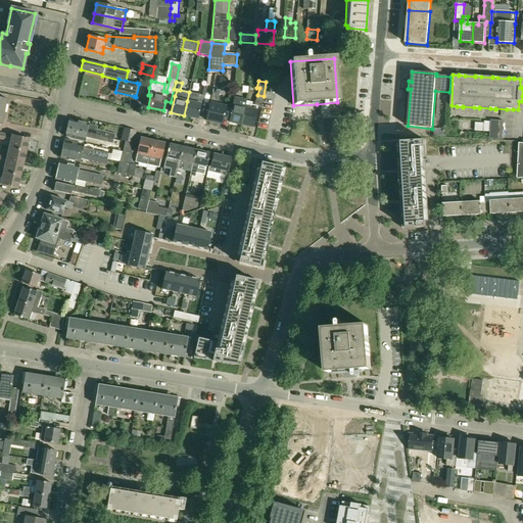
[(217,105),(220,91),(214,90),(206,121),(222,125),(226,107),(217,105)]
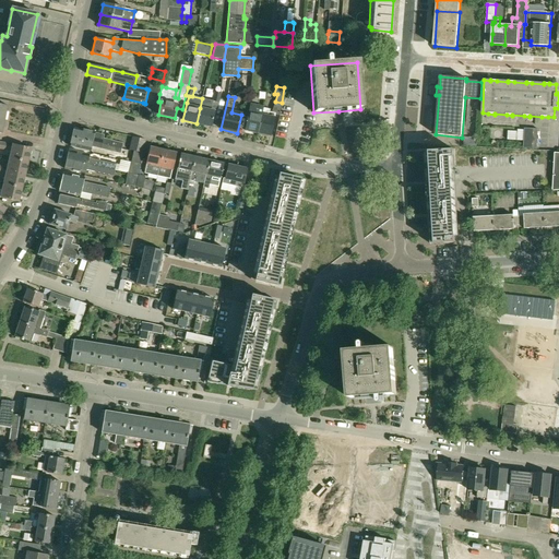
[(200,108),(197,123),(211,127),(215,109),(211,108),(212,100),(202,98),(200,108)]
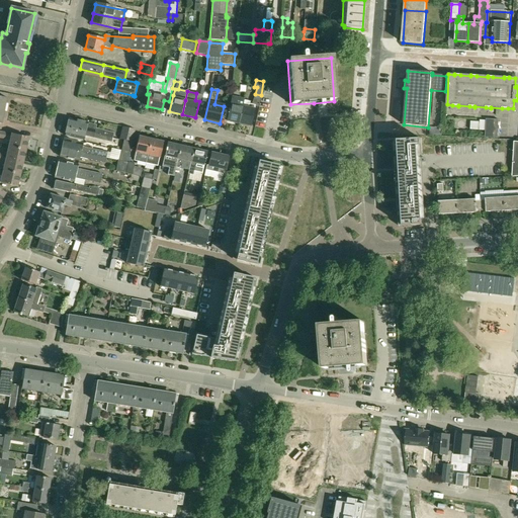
[(233,96),(227,120),(231,121),(230,122),(237,124),(237,122),(239,123),(244,100),(245,98),(233,96)]
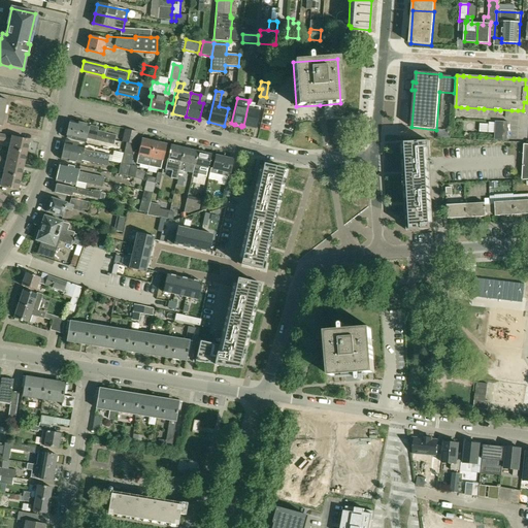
[(256,107),(255,106),(255,103),(249,102),(243,126),(244,126),(244,127),(252,129),(252,127),(255,128),(260,107),(256,107)]
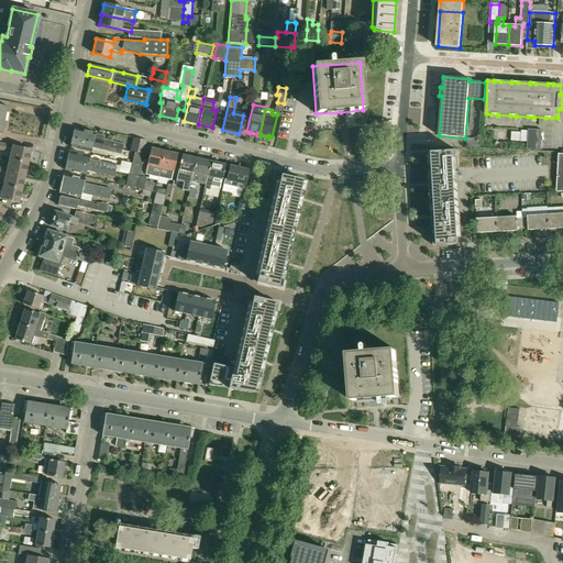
[(74,129),(73,138),(117,148),(123,150),(124,144),(105,140),(106,136),(96,133),(79,130),(74,129)]
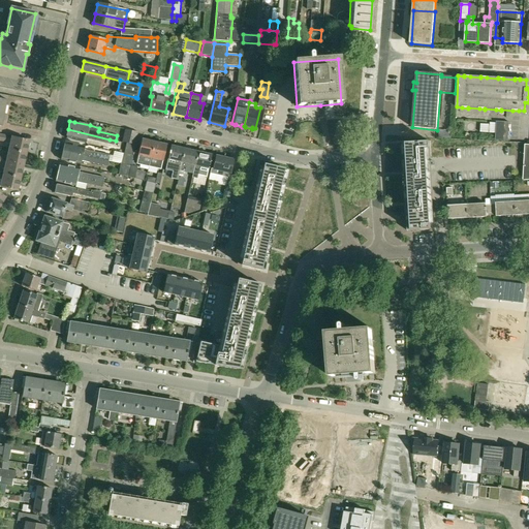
[(509,122),(496,121),(496,136),(495,141),(508,142),(509,122)]
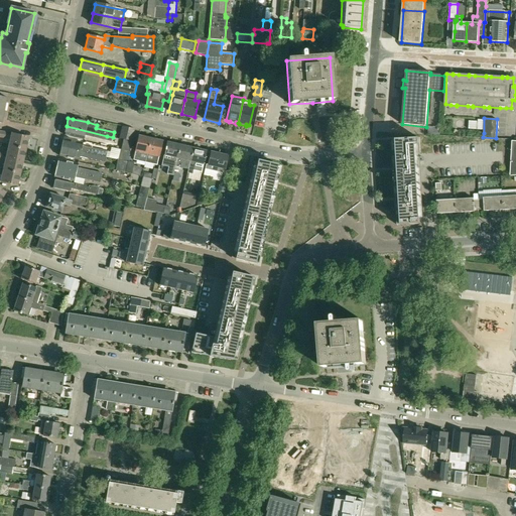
[(67,126),(65,135),(83,139),(84,135),(106,141),(107,136),(67,126)]
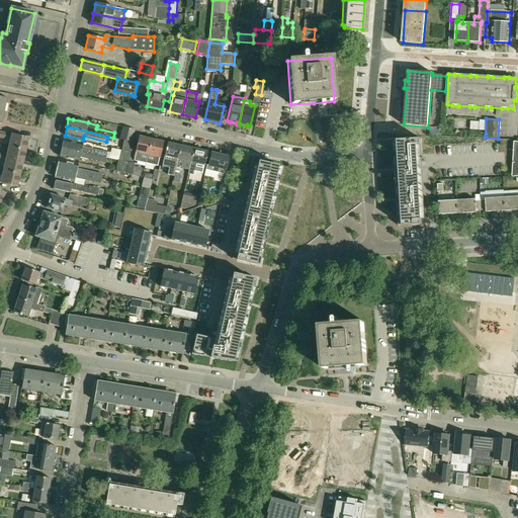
[(128,127),(122,126),(119,139),(123,140),(125,141),(128,127)]
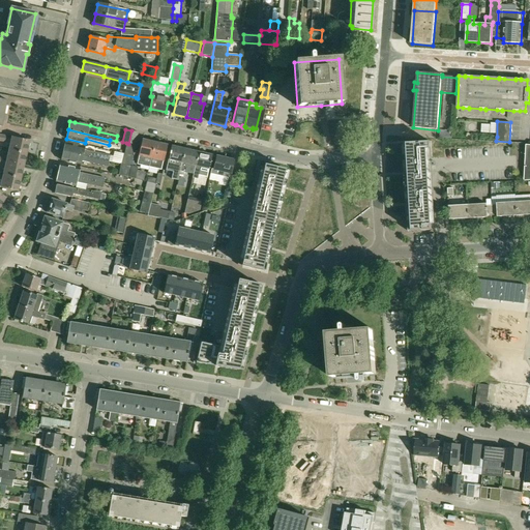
[(138,133),(131,130),(128,144),(135,145),(136,145),(138,133)]
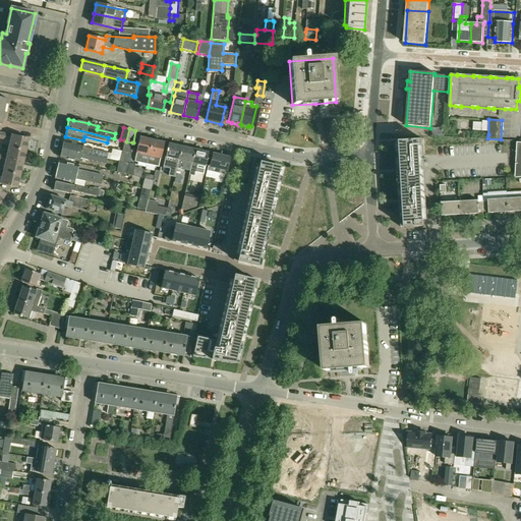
[(12,135),(9,148),(25,152),(29,138),(12,135)]
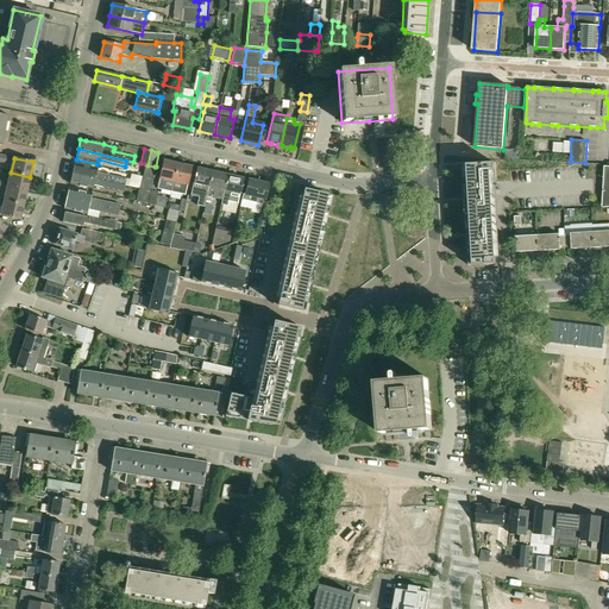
[(157,189),(163,190),(170,193),(177,164),(164,161),(157,189)]
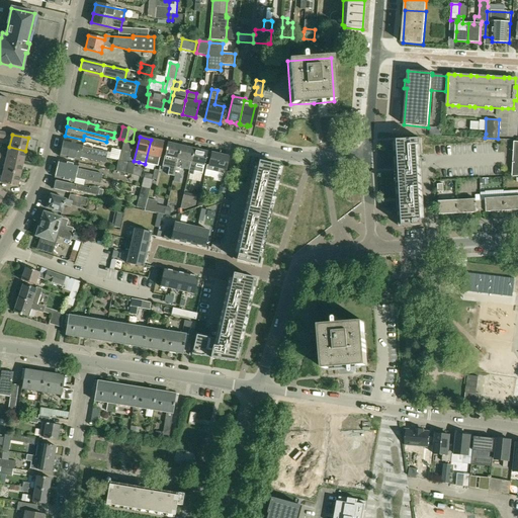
[(397,200),(399,227),(426,225),(421,139),(394,141),(396,170),(397,200)]
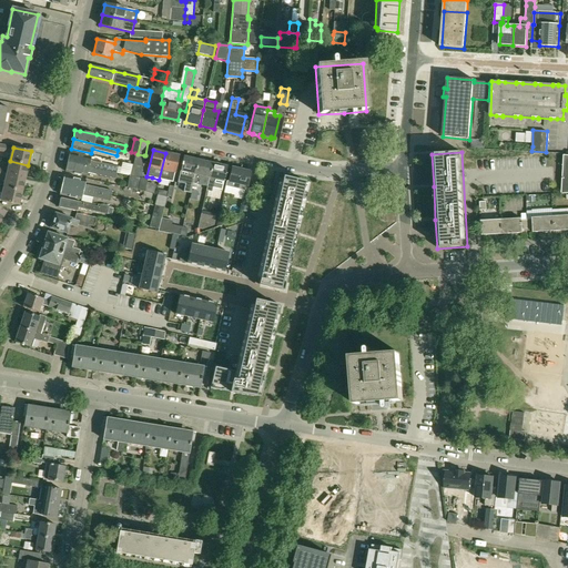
[(70,153),(68,162),(98,170),(117,173),(118,168),(90,161),(90,158),(70,153)]
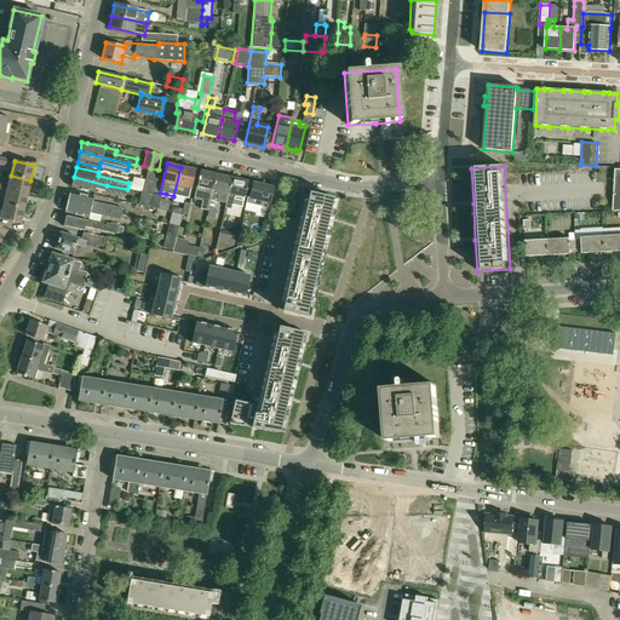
[(148,167),(145,181),(155,183),(158,170),(150,168),(148,167)]
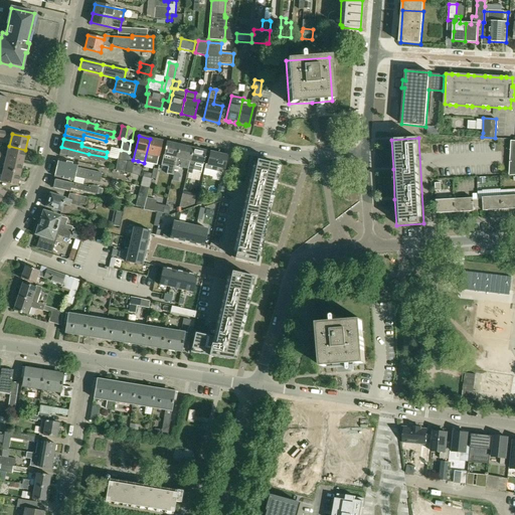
[(150,139),(144,163),(152,164),(156,165),(162,142),(150,139)]
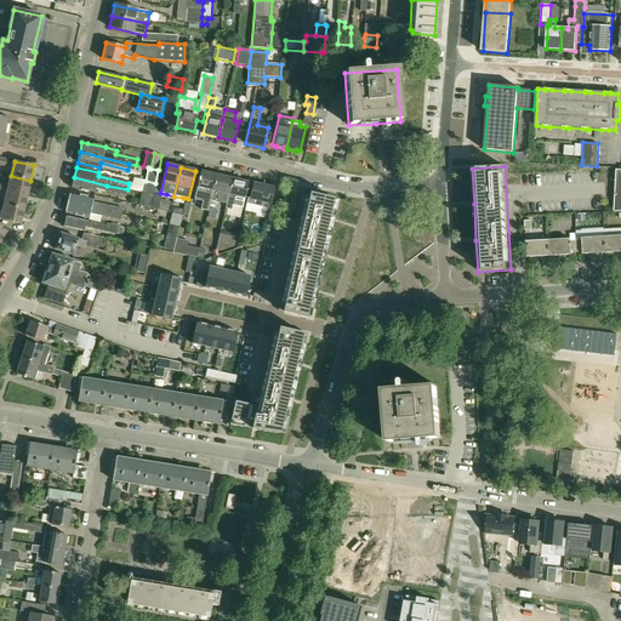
[(197,188),(194,199),(203,201),(203,203),(200,210),(209,211),(209,208),(210,204),(211,201),(216,176),(200,172),(197,188)]
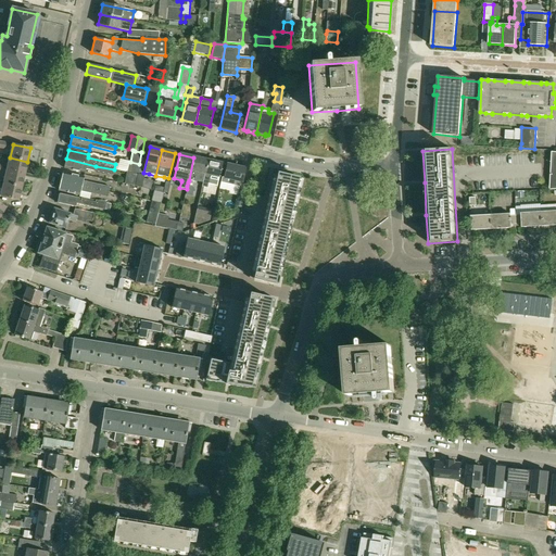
[(27,162),(10,158),(7,171),(25,175),(27,162)]
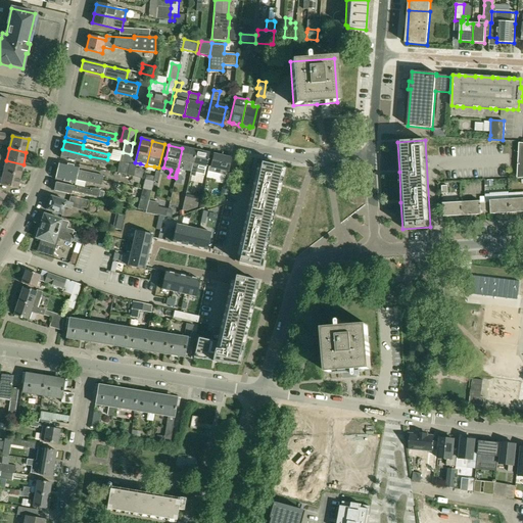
[(182,148),(178,170),(183,171),(185,171),(191,172),(192,164),(195,151),(182,148)]
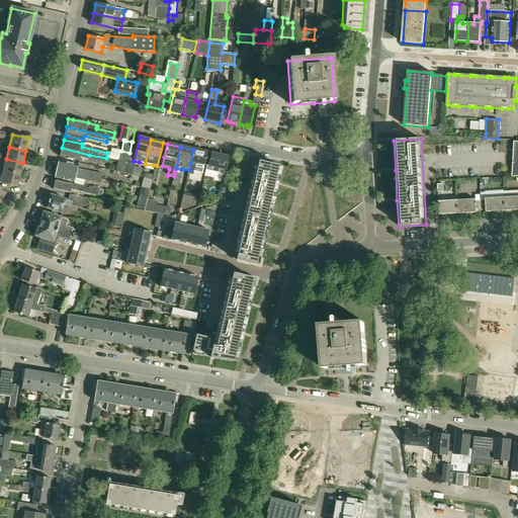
[(106,158),(89,155),(62,148),(60,157),(78,161),(80,157),(105,163),(106,158)]
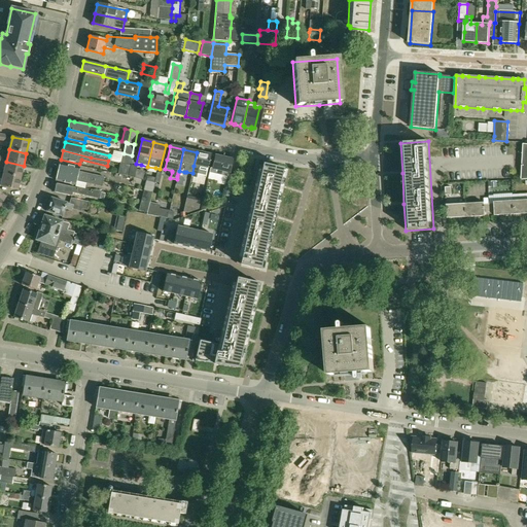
[(192,174),(191,177),(192,177),(197,178),(197,174),(206,176),(208,169),(211,155),(197,152),(194,166),(192,173),(192,174)]
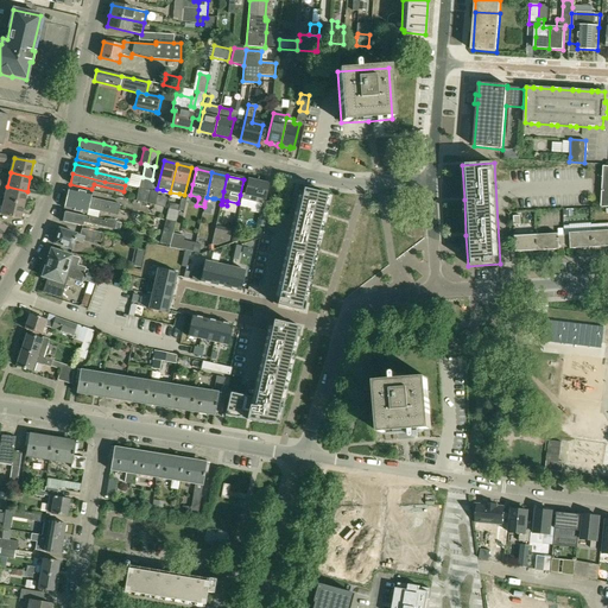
[(141,177),(139,189),(150,191),(153,179),(152,179),(143,177),(141,177)]
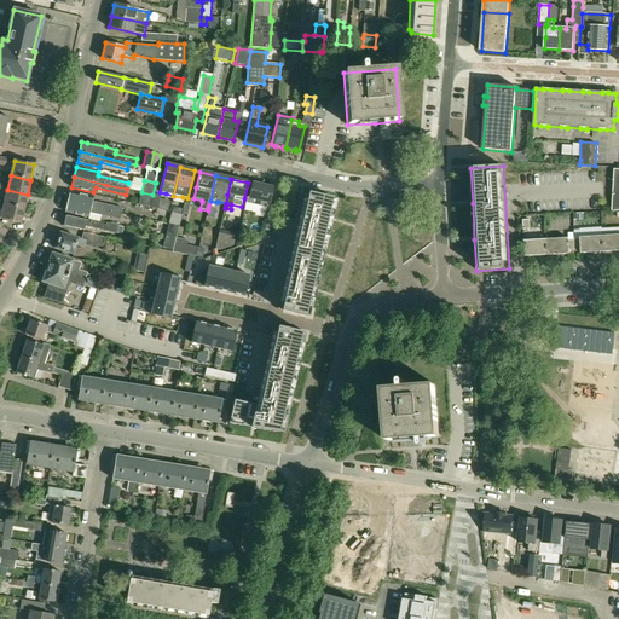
[(246,203),(244,210),(255,213),(254,215),(264,218),(266,208),(267,204),(267,203),(270,203),(273,187),(253,184),(249,198),(247,198),(246,203)]
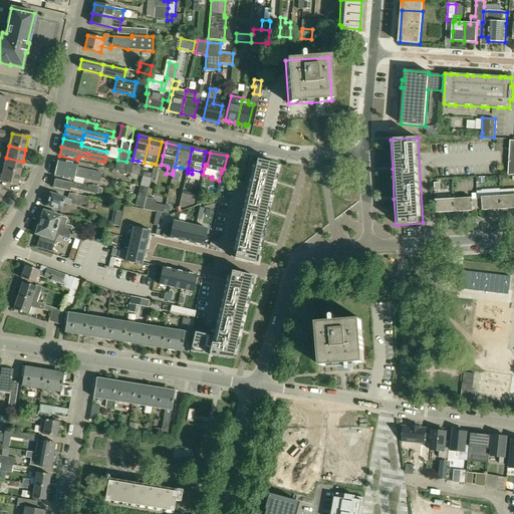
[(6,158),(3,170),(20,174),(23,162),(6,158)]
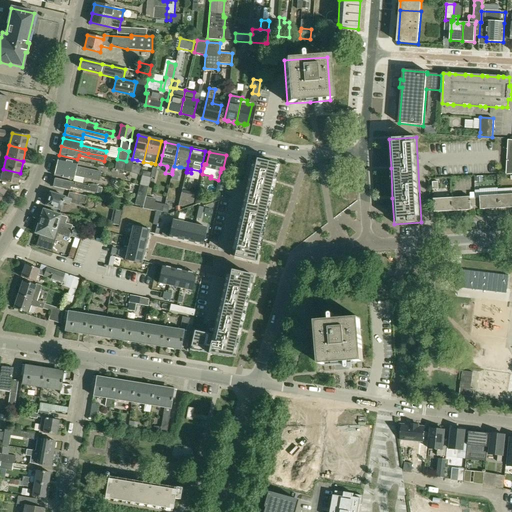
[(58,159),(56,167),(100,177),(101,173),(75,167),(76,163),(58,159)]
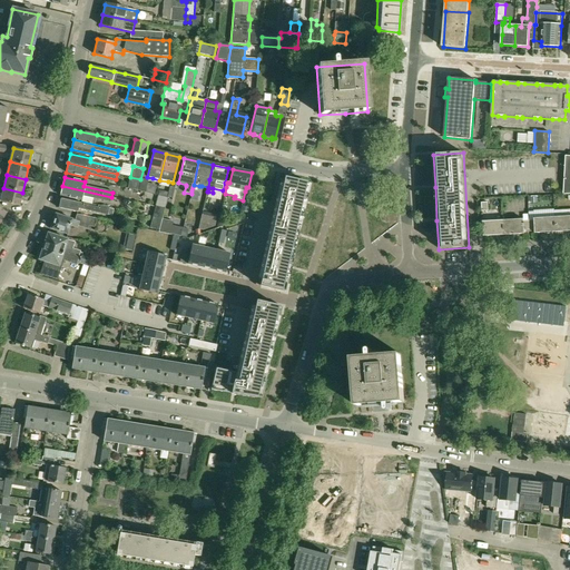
[(283,184),(278,183),(256,282),(255,285),(285,292),(287,284),(291,268),(292,266),(298,236),(298,234),(305,204),(306,200),(311,184),(284,177),(283,184)]
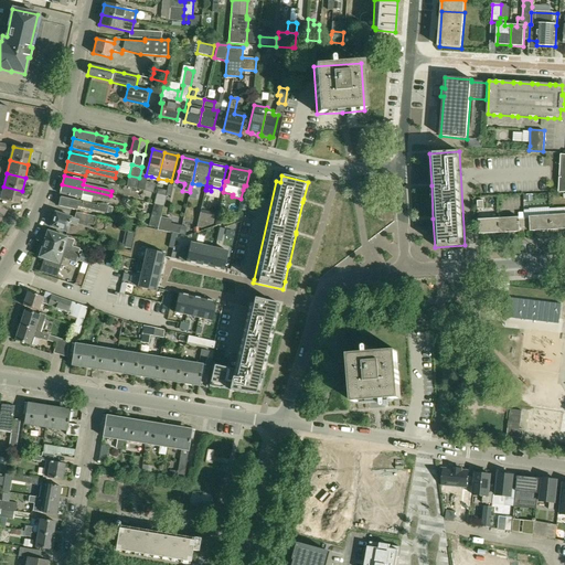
[(147,179),(140,177),(137,189),(144,191),(147,179)]
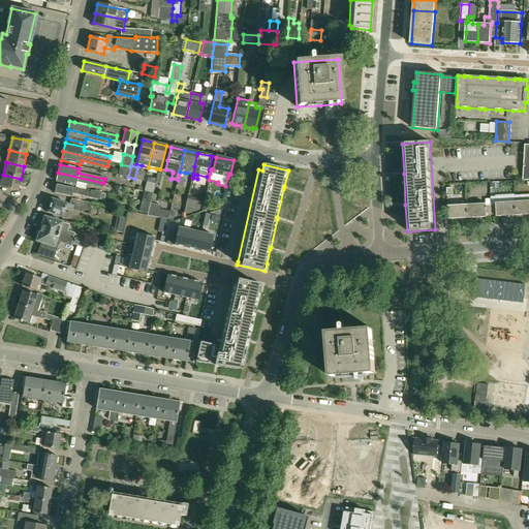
[(120,167),(118,175),(128,177),(129,169),(120,167)]
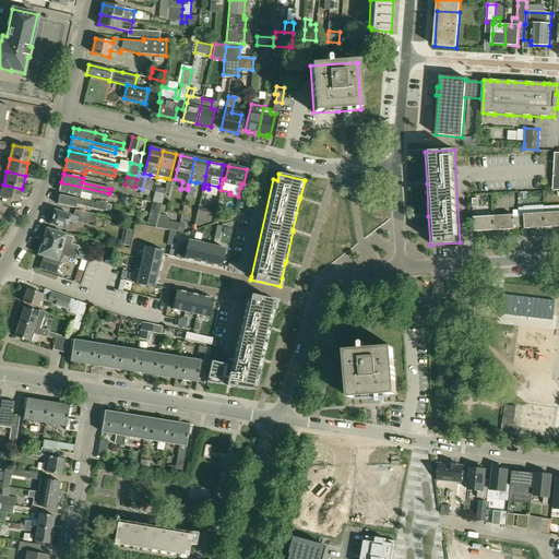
[(61,182),(59,192),(80,197),(81,192),(108,198),(109,193),(61,182)]
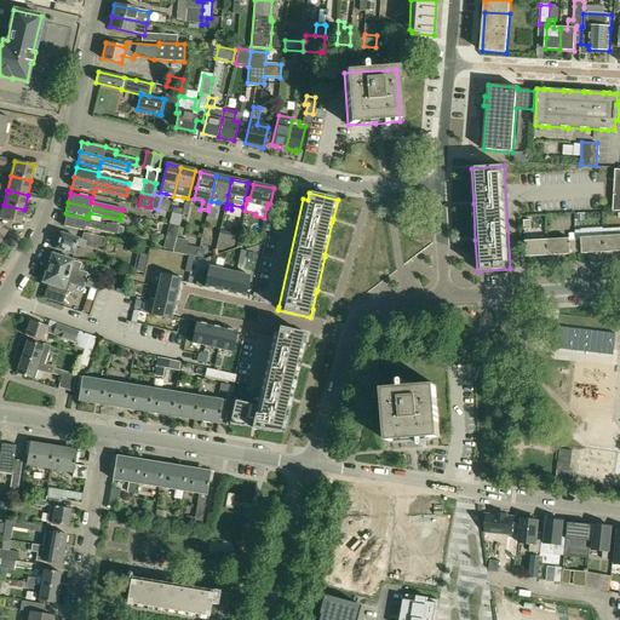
[(21,224),(24,210),(4,205),(0,219),(21,224)]
